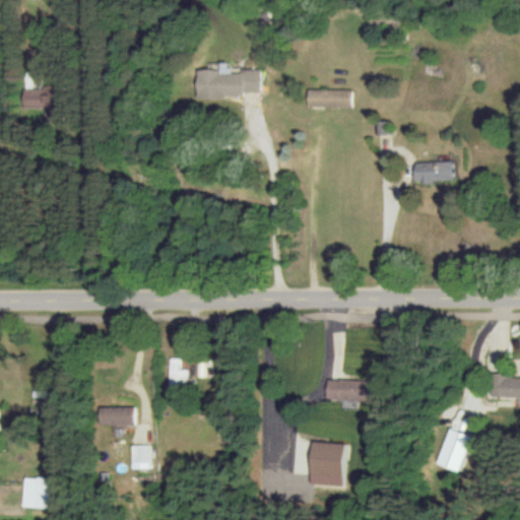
[(259,70),(229,70),(229,63),(217,63),(217,69),(195,70),(195,96),(259,95),(259,70)]
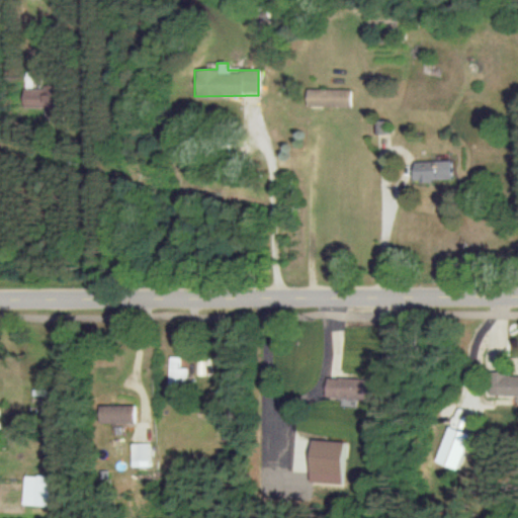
[(22,107),(45,107),(45,115),(54,115),(54,87),(21,88),(22,107)]
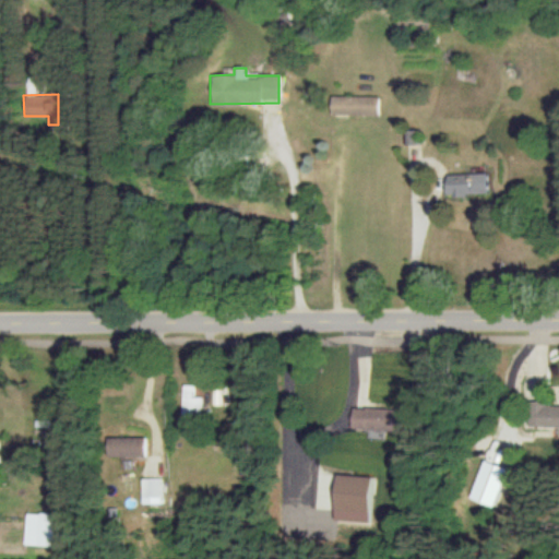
[(376,116),(376,96),(329,96),(329,115),(376,116)]
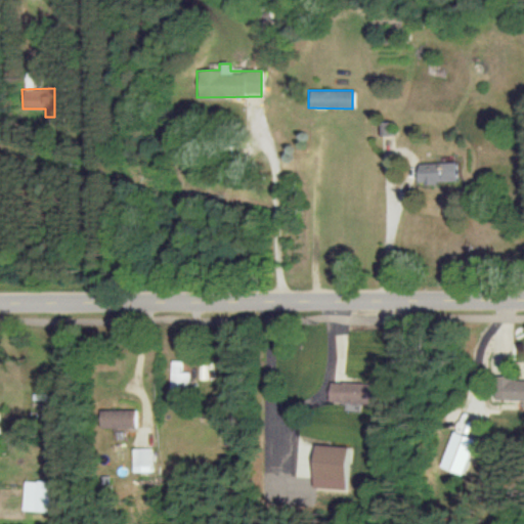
[(418,163),(419,182),(456,181),(455,162),(418,163)]
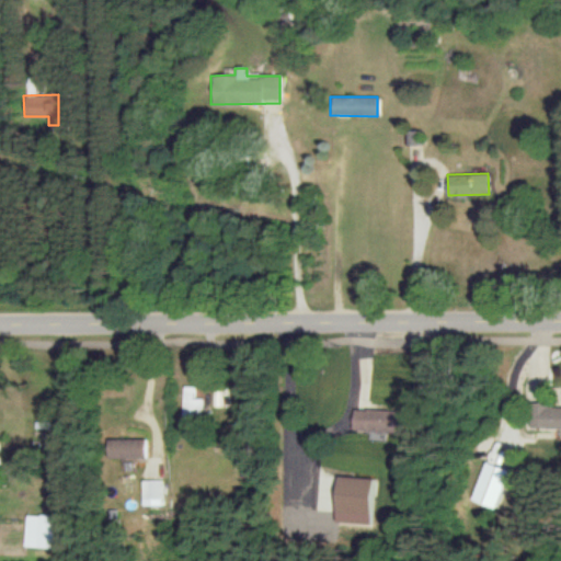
[(198,398),(192,398),(192,386),(180,386),(180,415),(198,416),(198,398)]
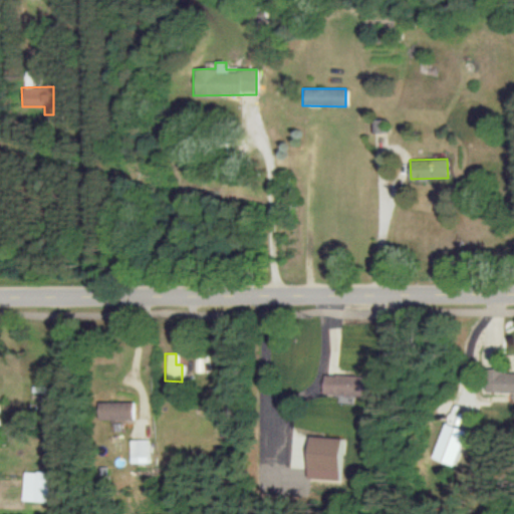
[(483,390),(513,392),(513,370),(485,369),(483,390)]
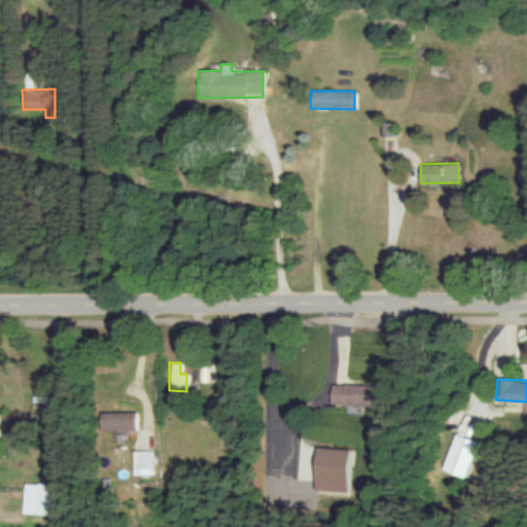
[(377,408),(379,387),(331,382),(329,402),(377,408)]
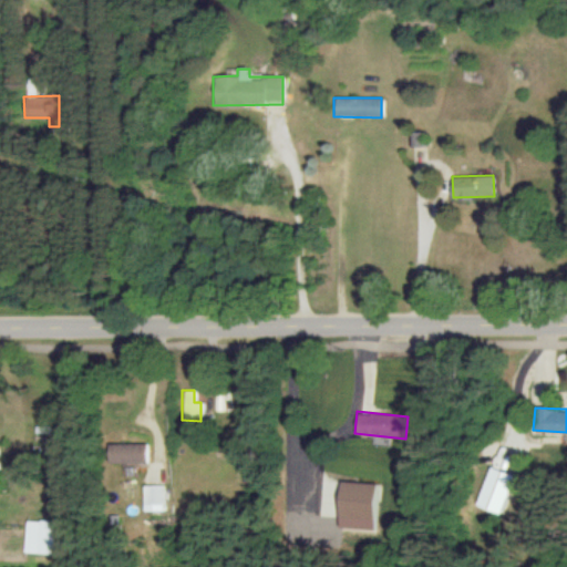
[(144,442),(105,443),(106,463),(145,462),(144,442)]
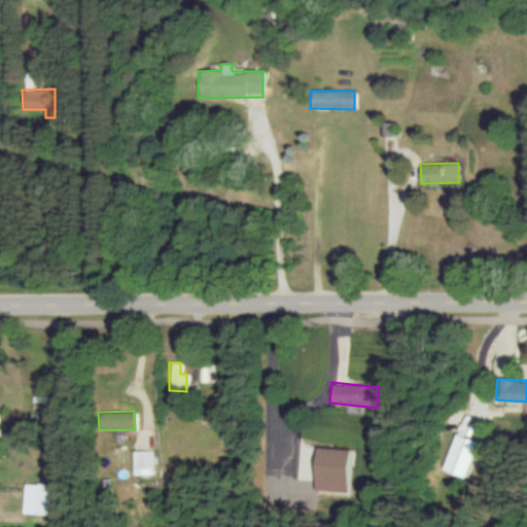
[(440,468),(462,477),(476,442),(454,432),(440,468)]
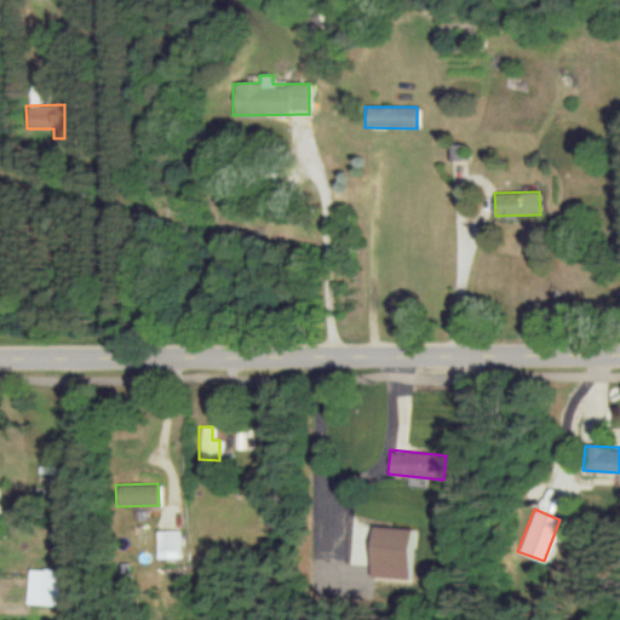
[(367,577),(406,578),(407,527),(368,526),(367,577)]
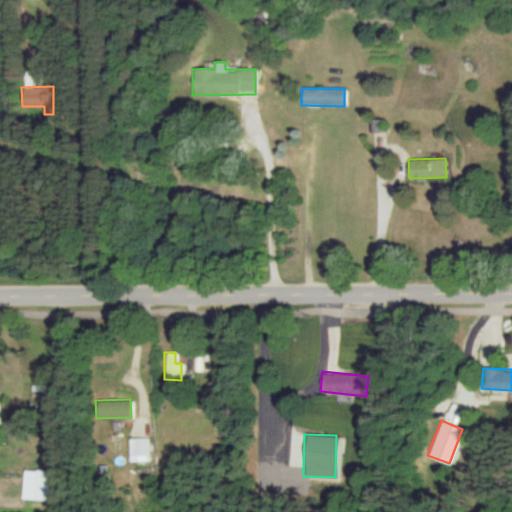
[(126,461),(145,460),(145,437),(126,438),(126,461)]
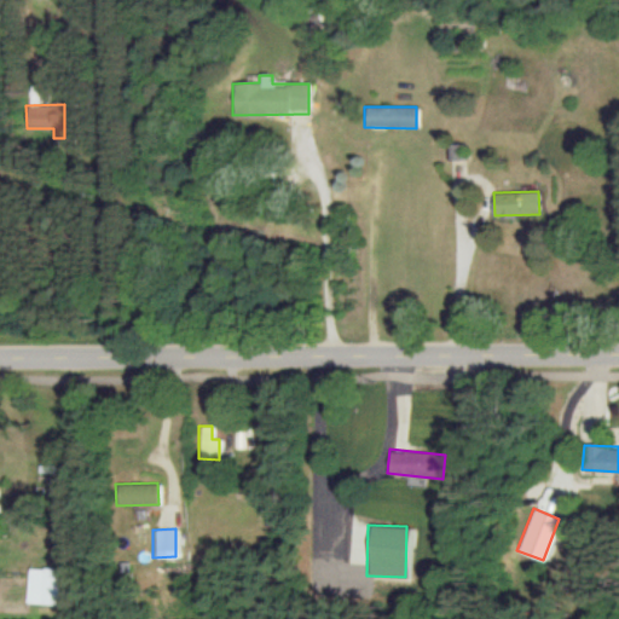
[(25,567),(24,603),(64,605),(65,570),(25,567)]
